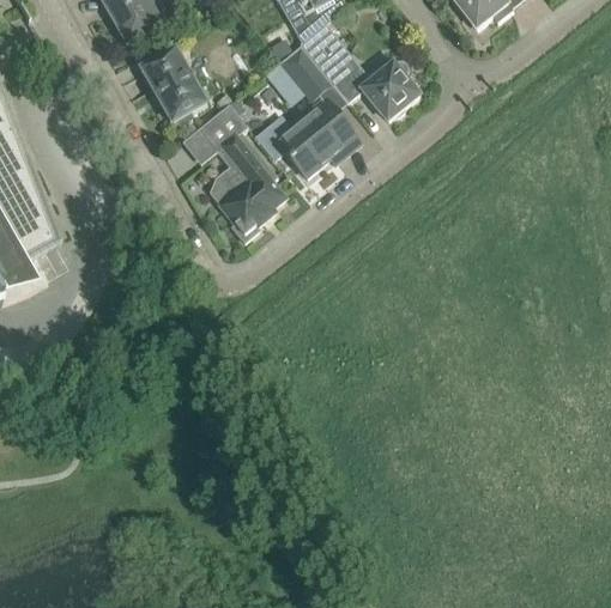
[(100,0),(126,46),(161,25),(147,2),(151,0),(100,0)]
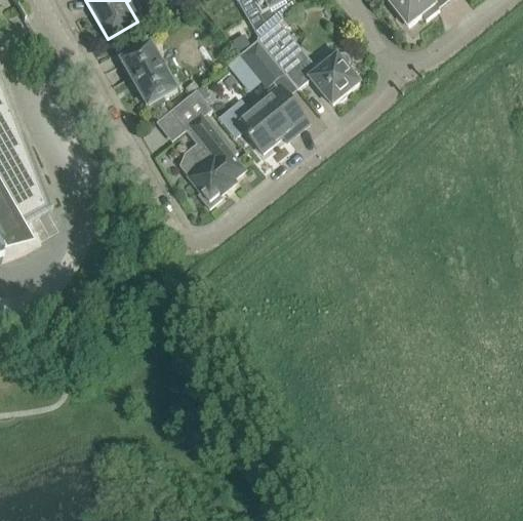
[(251,0),(258,12),(247,19),(256,37),(296,6),(292,0),(251,0)]
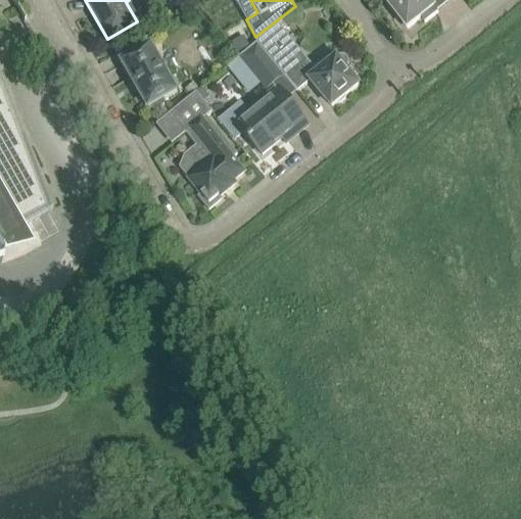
[(435,8),(444,0),(386,0),(405,25),(418,14),(422,19),(436,9),(435,8)]
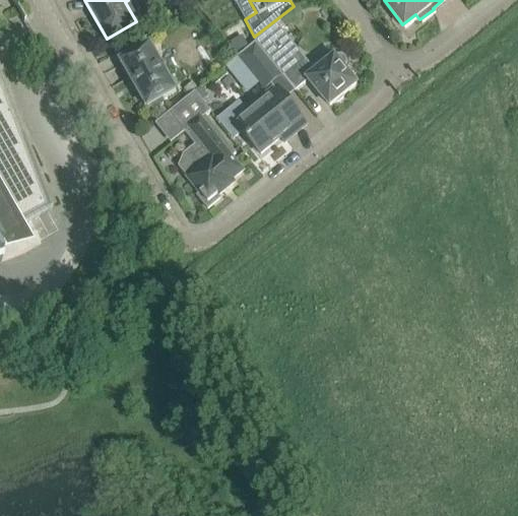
[(254,40),(235,55),(261,88),(280,73),(270,61),(254,40)]
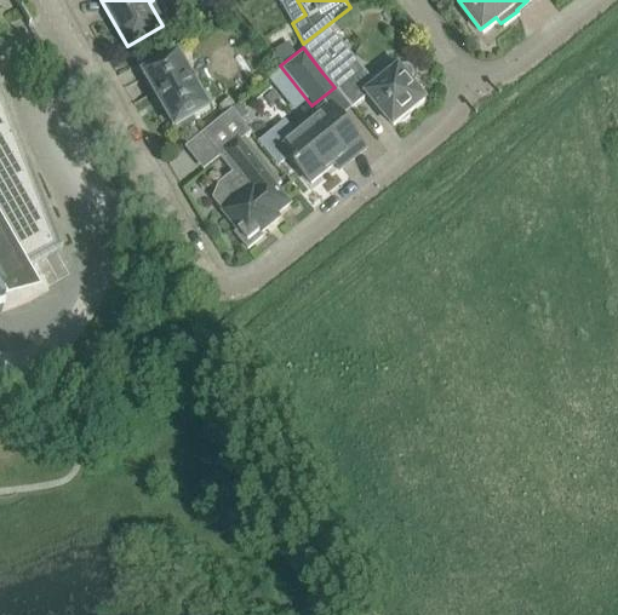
[(192,115),(207,105),(176,51),(142,70),(154,91),(150,93),(158,107),(161,104),(173,125),(177,122),(178,126),(182,127),(192,121),(193,118),(192,115)]
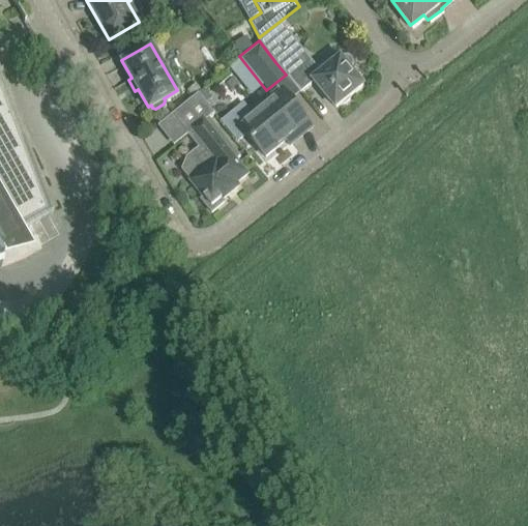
[(340,55),(339,56),(326,65),(322,60),(316,65),(298,44),(275,62),(286,75),(298,90),(313,79),(333,105),(360,83),(349,69),(351,68),(351,66),(352,65),(352,64),(353,62),(352,61),(352,59),(351,58),(351,57),(349,56),(348,55),(347,54),(346,54),(344,54),(343,54),(341,54),(340,55)]
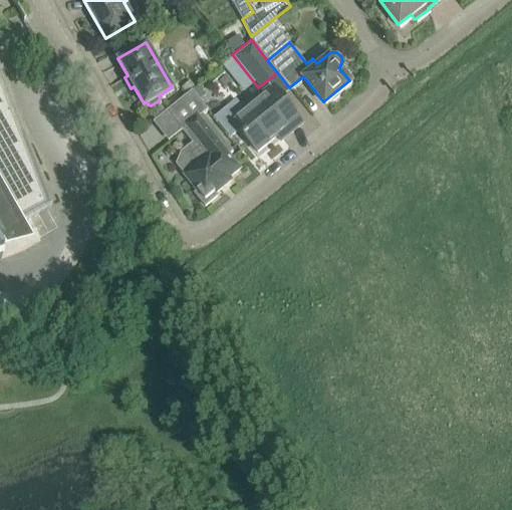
[(234,99),(213,115),(230,136),(238,129),(256,150),(285,125),(289,130),(300,120),(280,95),(270,83),(269,84),(258,93),(262,97),(255,103),(253,100),(247,100),(243,103),(242,109),(234,99)]
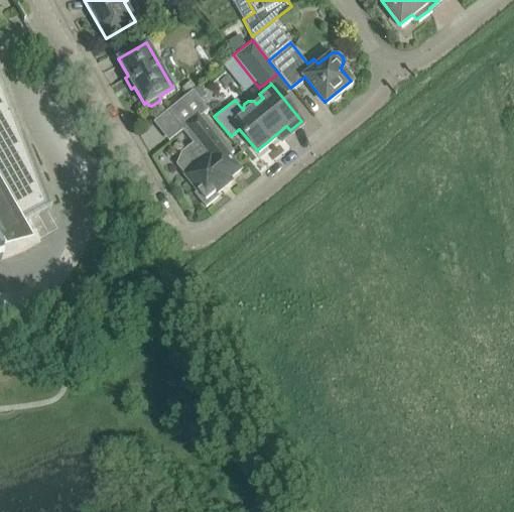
[(165,109),(181,128),(186,124),(201,142),(188,152),(198,162),(184,173),(197,189),(194,192),(204,205),(217,195),(214,190),(229,178),(227,175),(238,166),(227,153),(232,149),(202,112),(207,108),(190,88),(165,109)]
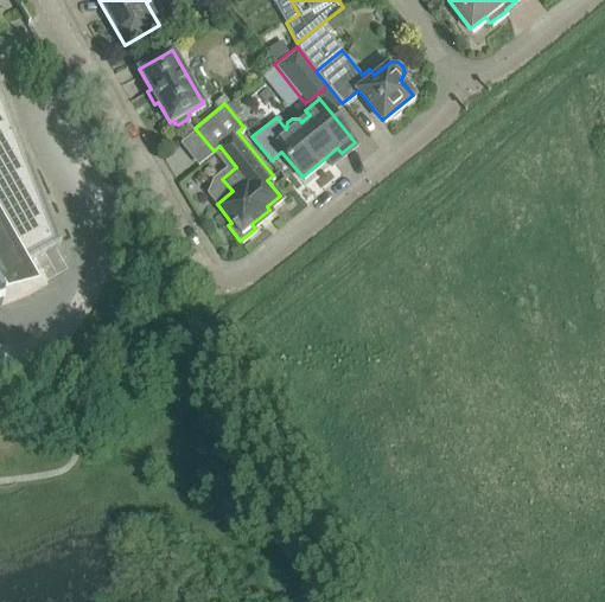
[(0,273),(37,253),(58,241),(24,153),(23,154),(24,158),(18,160),(0,113),(0,273)]
